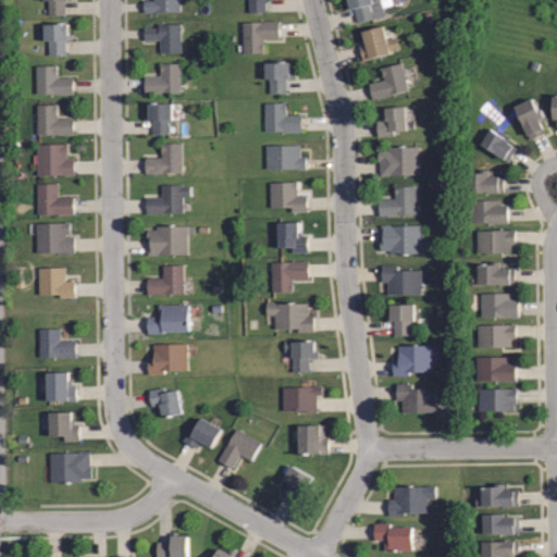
[(73,0),(73,2),(64,2),(65,17),(49,17),(49,2),(47,2),(47,0),(73,0)]
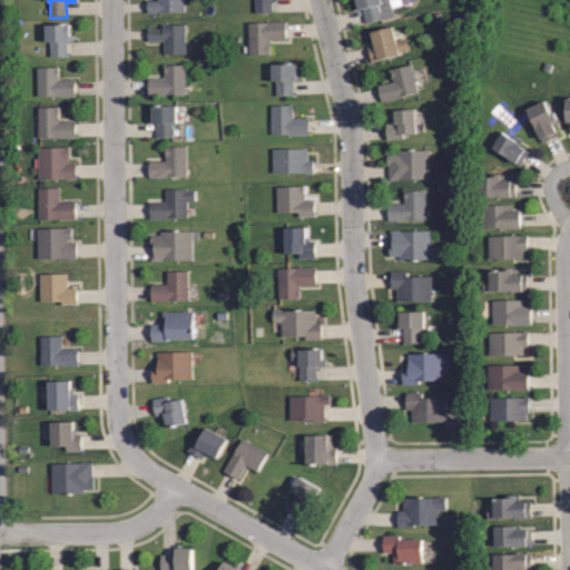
[(186,0),(186,12),(148,12),(148,0),(186,0)]
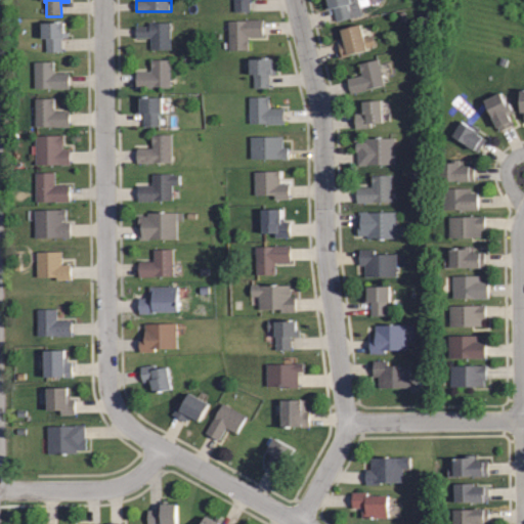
[(253,0),(252,14),(236,14),(236,1),(231,2),(231,0),(253,0)]
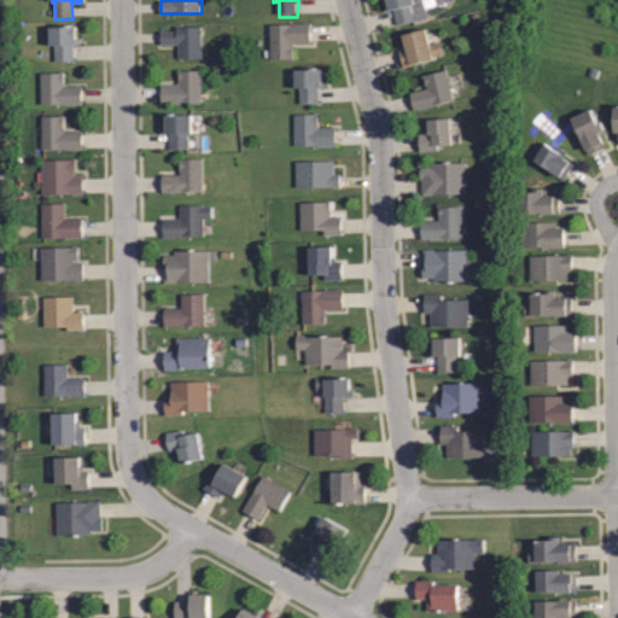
[(436,0),(438,4),(426,7),(429,17),(398,25),(394,10),(388,12),(385,4),(389,4),(388,0),(436,0)]
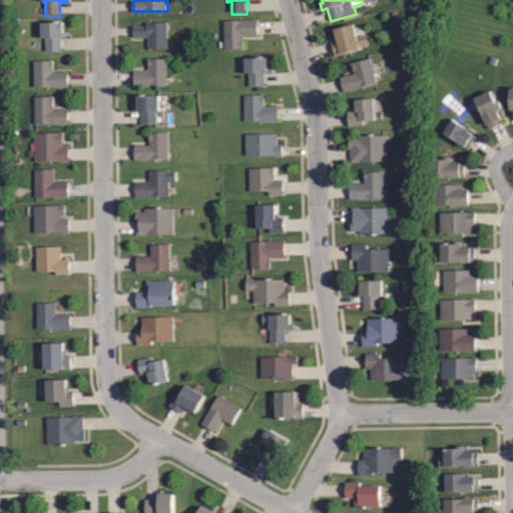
[(64,30),(68,30),(68,35),(61,36),(61,49),(48,49),(47,35),(45,35),(44,19),(64,18),(64,30)]
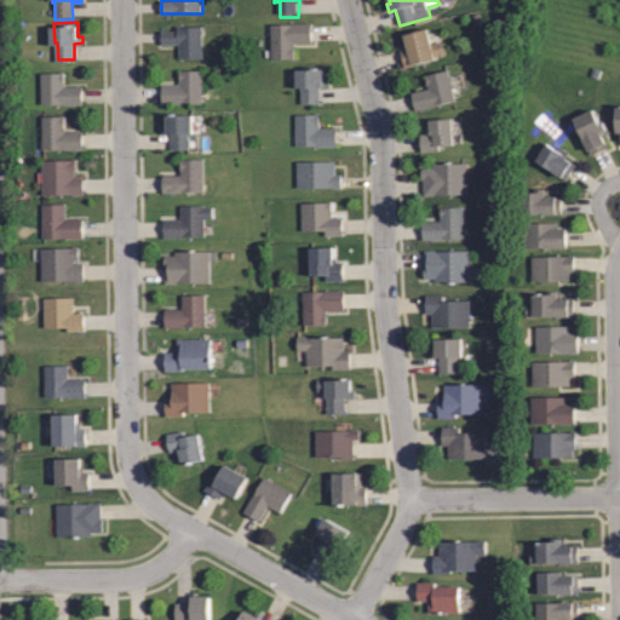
[(293,58),(271,58),(271,23),(310,23),(310,44),(293,44),(293,58)]
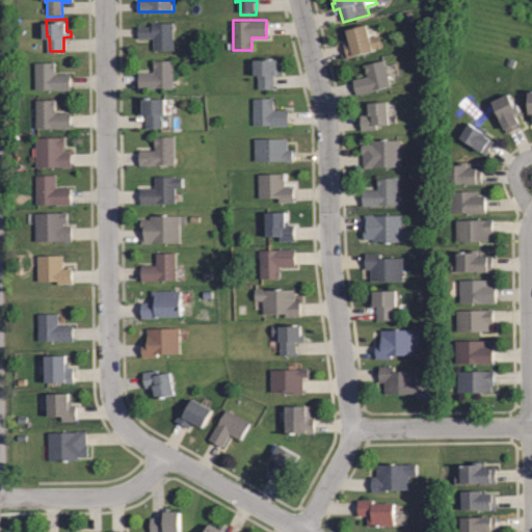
[(153,50),(153,37),(138,37),(138,27),(152,27),(152,22),(173,22),(173,49),(153,50)]
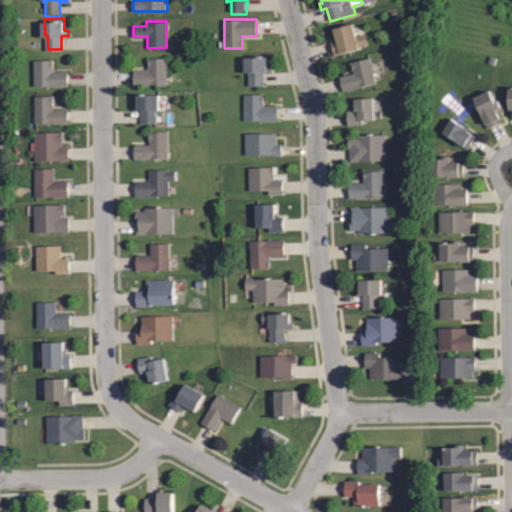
[(358,35),(365,33),(368,43),(342,50),(342,54),(335,56),(331,41),(338,39),(335,29),(354,24),(358,35)]
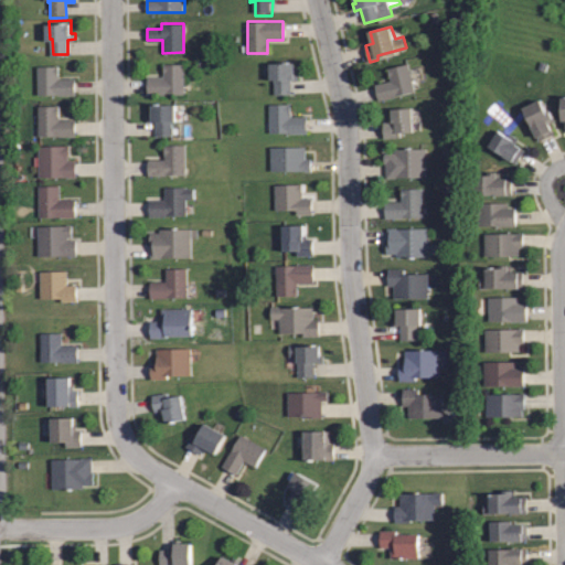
[(275,98),(275,80),(270,80),(269,64),(294,63),(295,80),(290,80),(290,98),(275,98)]
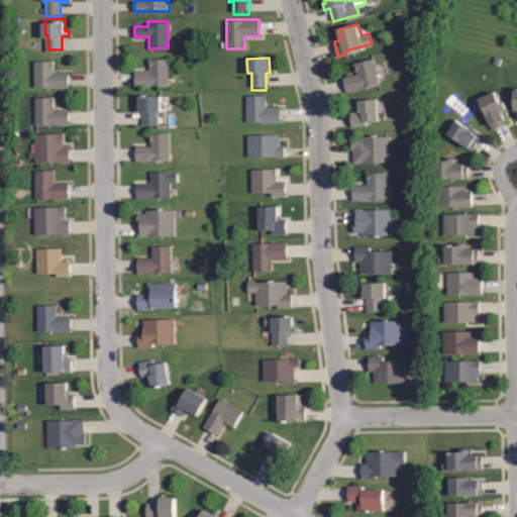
[(347,93),(343,78),(358,74),(354,63),(372,58),(380,83),(347,93)]
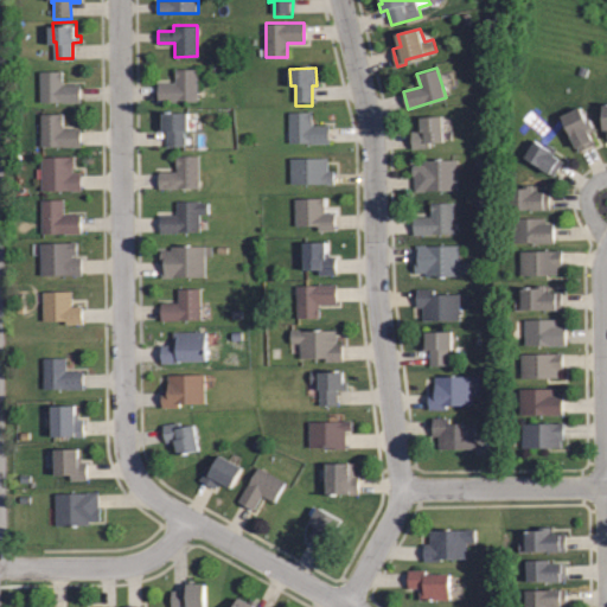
[(202,69),(202,100),(161,101),(161,83),(179,83),(179,69),(202,69)]
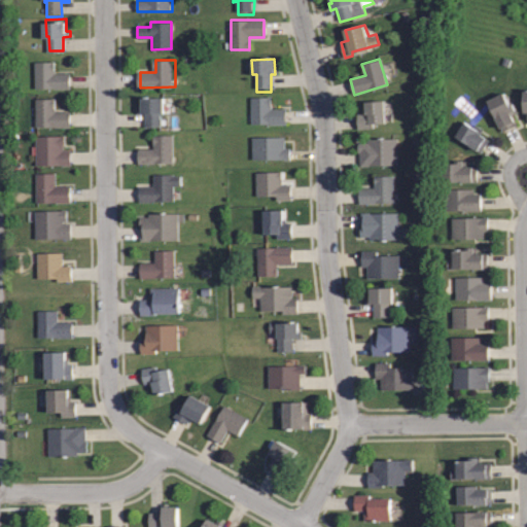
[(37,61),(37,89),(72,88),(72,73),(57,73),(57,61),(37,61)]
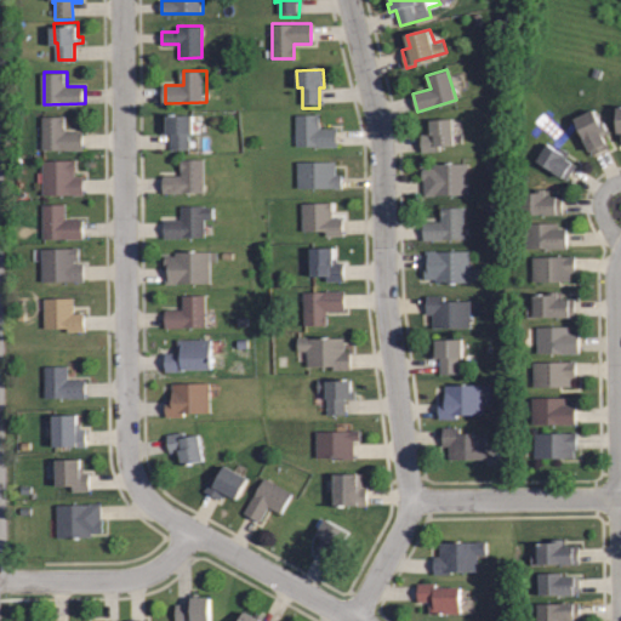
[(599,124),(603,123),(607,129),(603,130),(605,134),(602,136),(607,147),(592,153),(575,118),(593,109),(599,124)]
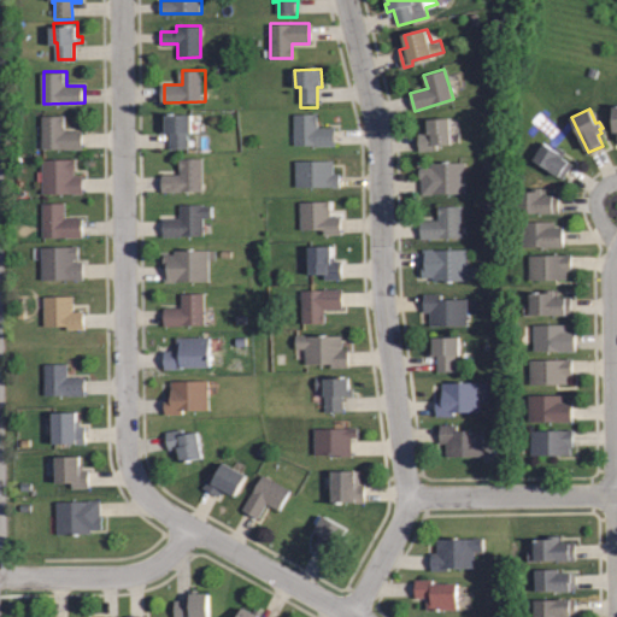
[(186,151),(169,151),(168,135),(166,135),(166,113),(193,113),(193,135),(186,135),(186,151)]
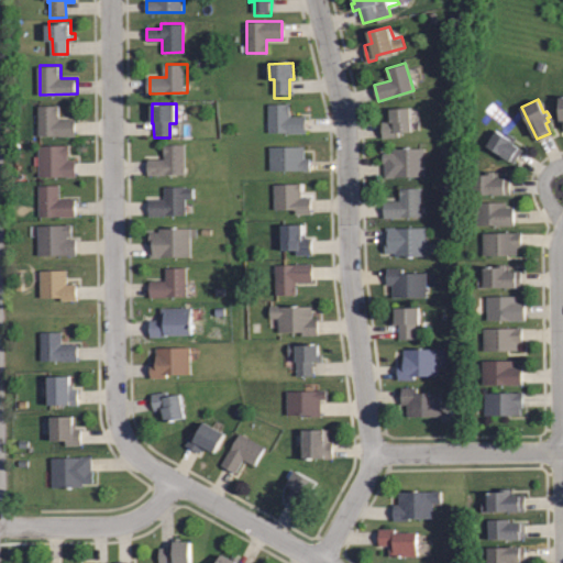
[(271,133),(269,105),(290,103),(290,118),(307,117),(307,132),(271,133)]
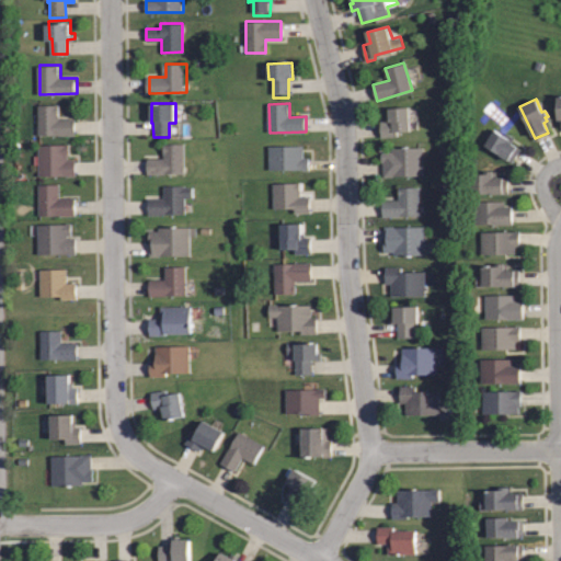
[(39,105),(41,134),(77,134),(77,118),(60,118),(60,105),(39,105)]
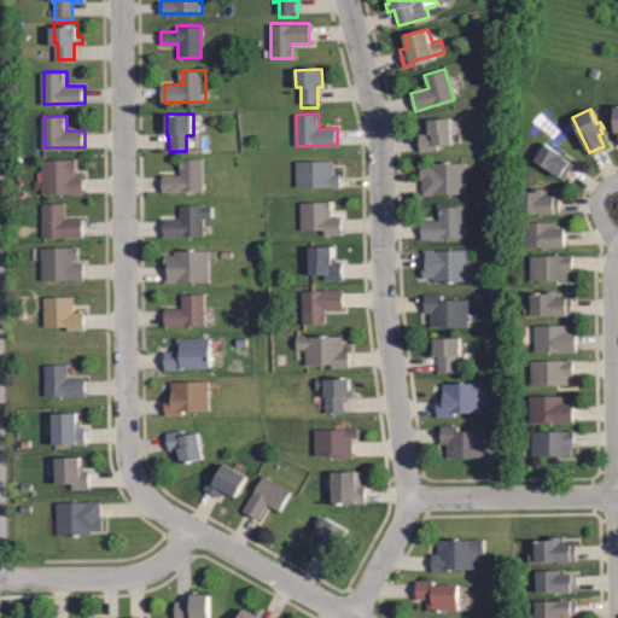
[(437,151),(420,151),(420,134),(426,134),(426,130),(430,130),(429,117),(452,117),(452,144),(437,144),(437,151)]
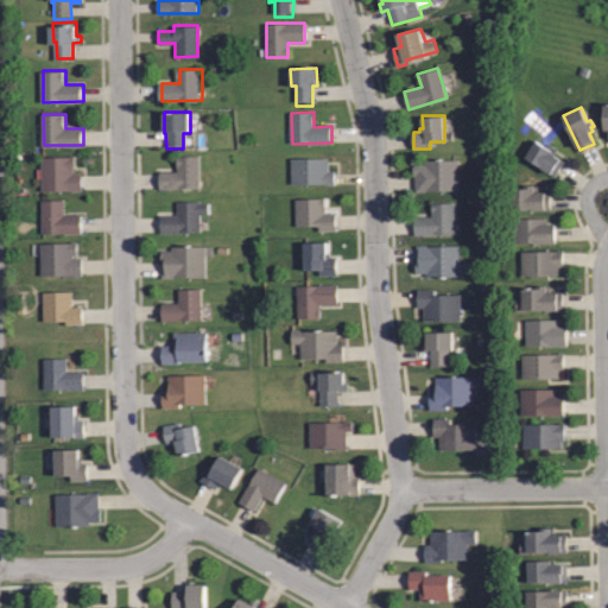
[(523,157),(521,156),(532,139),(544,147),(546,143),(556,149),(552,154),(563,160),(553,175),(523,157)]
